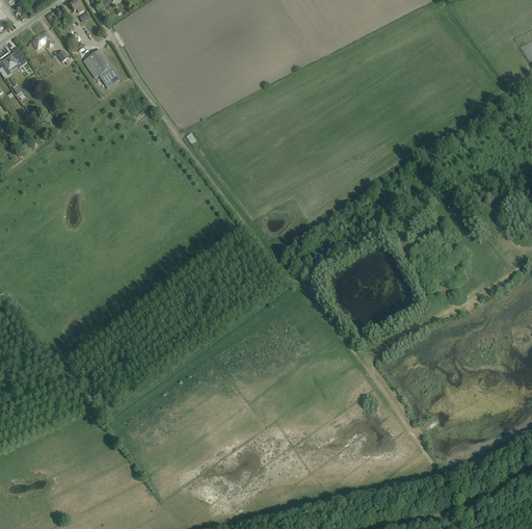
[(78,10),(84,7),(79,0),(72,0),(69,2),(74,9),(76,7),(78,10)]
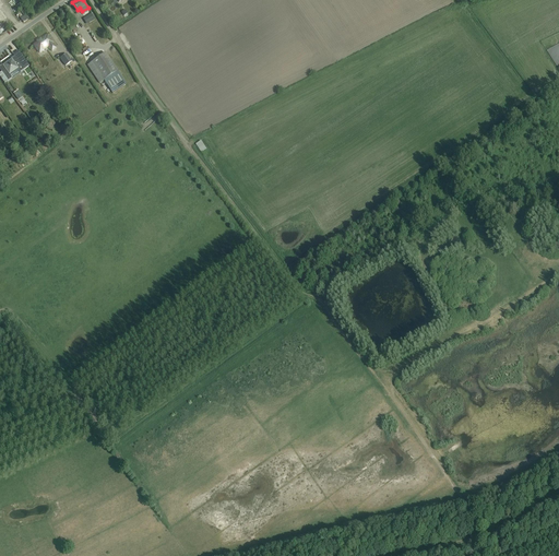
[(24,4),(20,8),(23,13),(20,15),(23,20),(31,14),(24,4)]
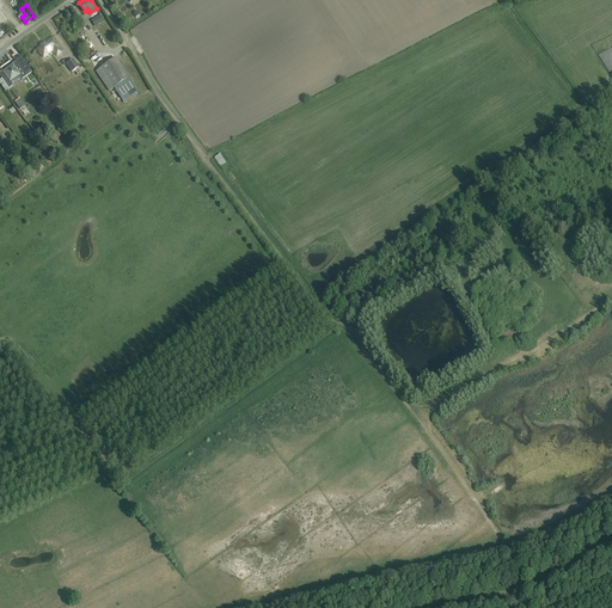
[(103,18),(99,12),(93,17),(97,23),(103,18)]
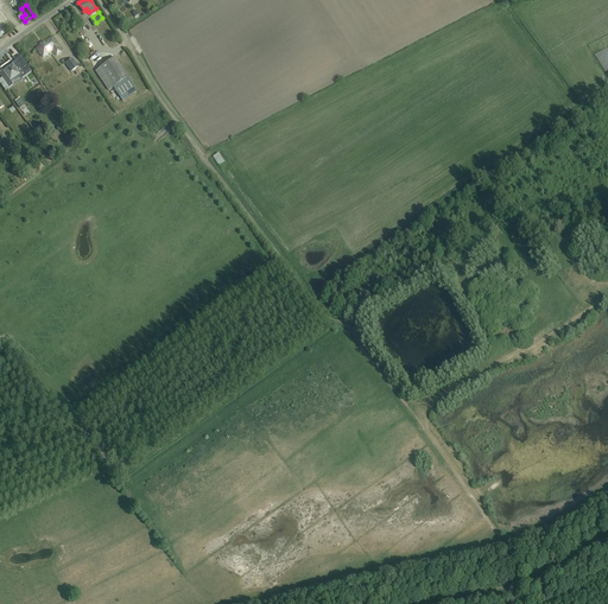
[(58,44),(51,35),(44,40),(42,43),(37,45),(43,55),(52,48),(56,52),(61,49),(57,44),(58,44)]
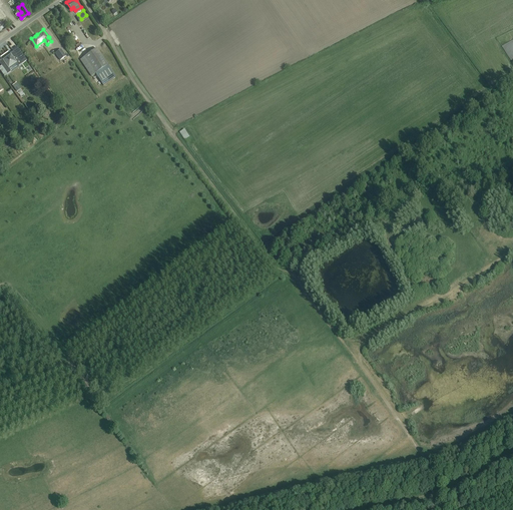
[(1,63),(0,64),(0,67),(4,74),(7,71),(7,72),(11,69),(9,66),(16,61),(19,64),(22,61),(27,58),(21,49),(17,44),(14,46),(12,47),(14,50),(2,58),(3,59),(0,61),(1,63)]
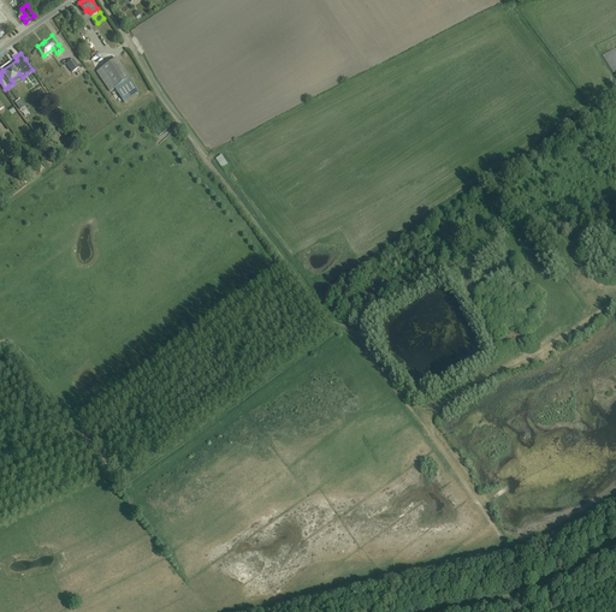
[(72,55),(66,60),(72,69),(78,64),(72,55)]
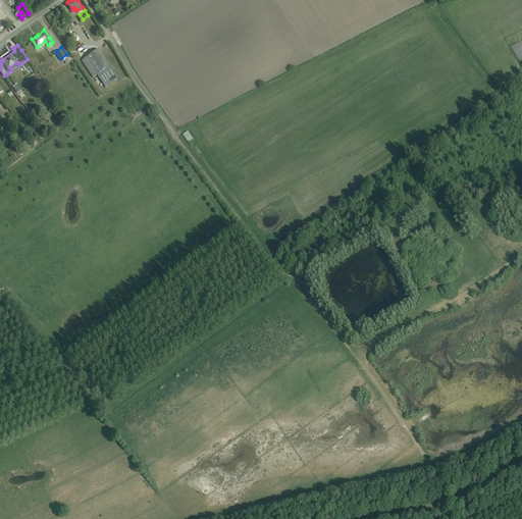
[(117,75),(99,47),(82,58),(93,75),(97,72),(105,85),(117,75)]
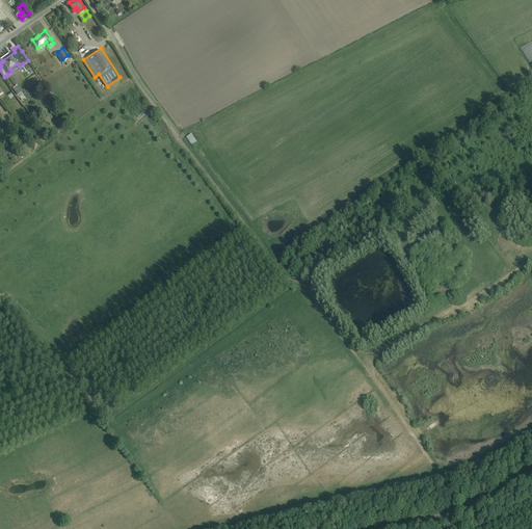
[(193,130),(188,133),(193,142),(198,139),(193,130)]
